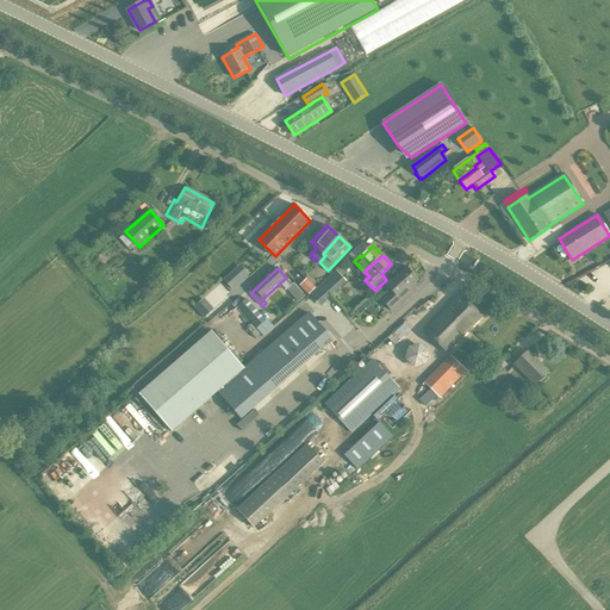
[(406,268),(384,290),(388,294),(381,300),(391,311),(414,291),(410,288),(418,281),(406,268)]
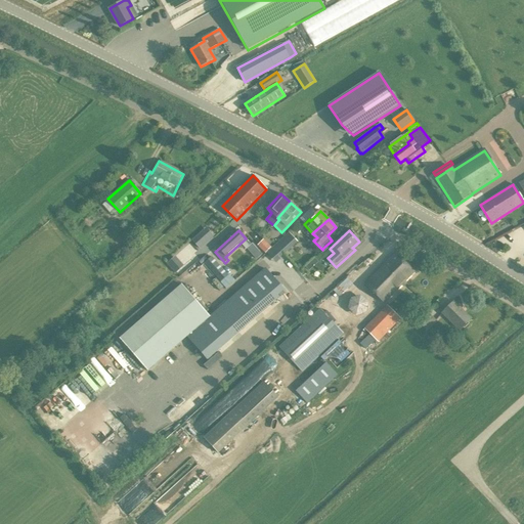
[(273,260),(296,239),(290,232),(267,253),(273,260)]
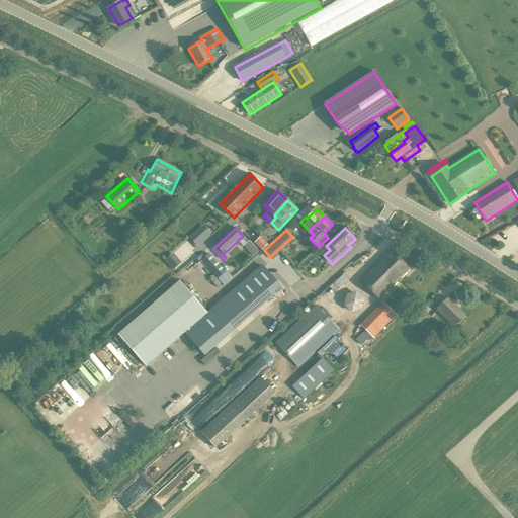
[(191,240),(197,246),(201,242),(196,236),(191,240)]
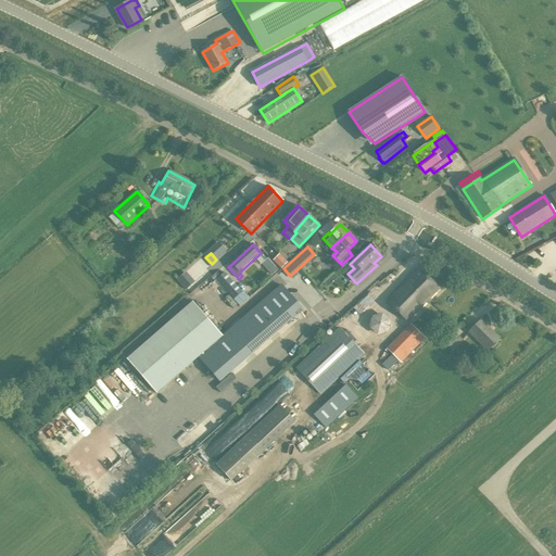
[(288,262),(279,254),(273,261),(281,269),(288,262)]
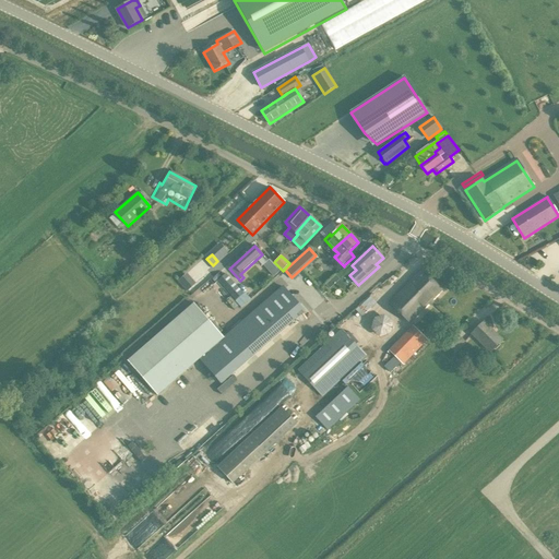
[(204,272),(210,266),(202,259),(197,265),(204,272)]
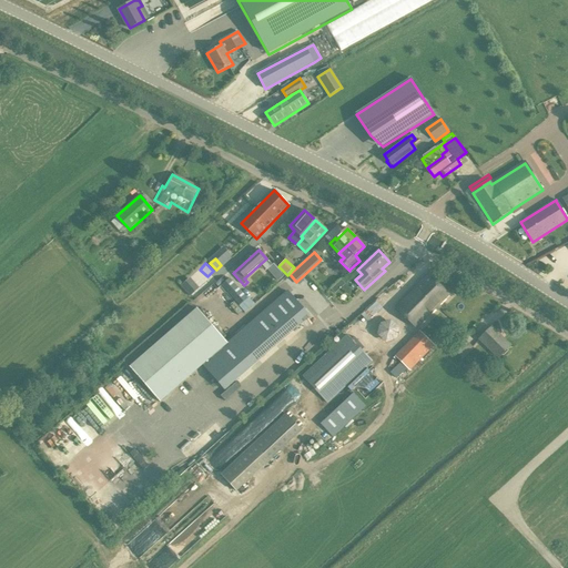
[(406,318),(438,285),(428,275),(396,308),(406,318)]
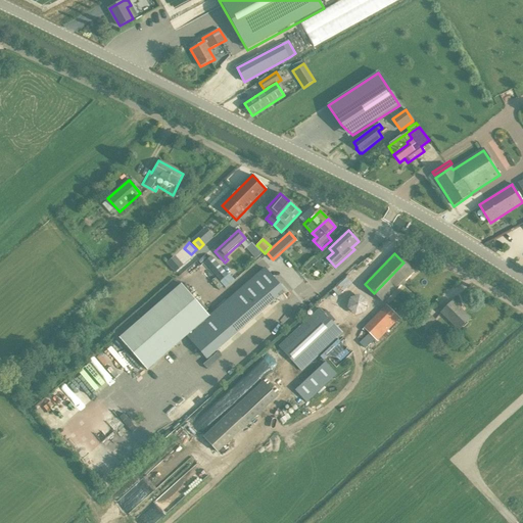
[(176,254),(167,262),(175,272),(184,265),(176,254)]
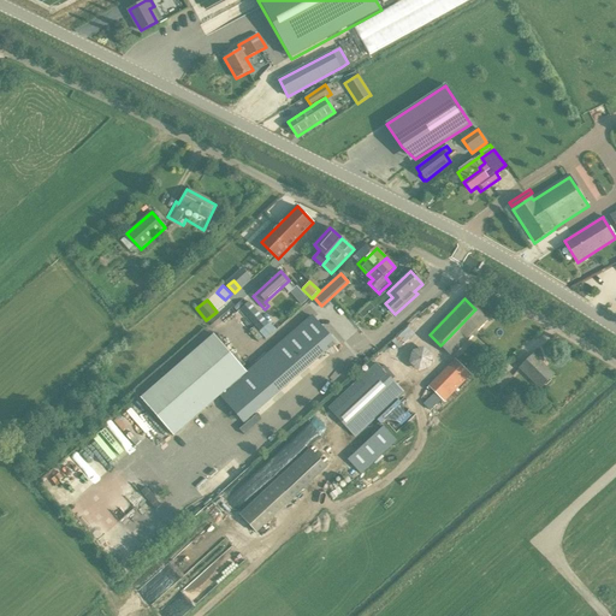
[(248,301),(240,308),(260,331),(268,324),(248,301)]
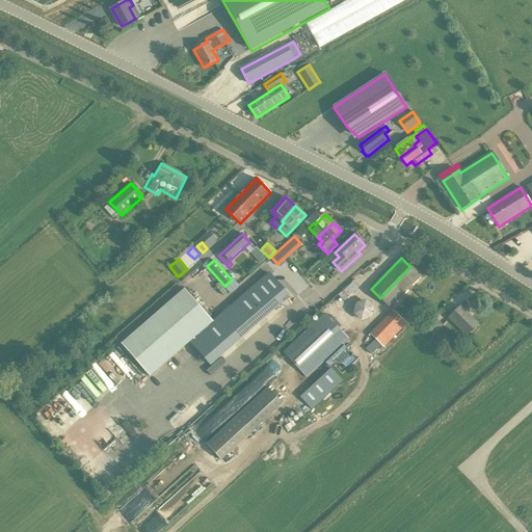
[(311,271),(314,275),(319,271),(315,267),(311,271)]
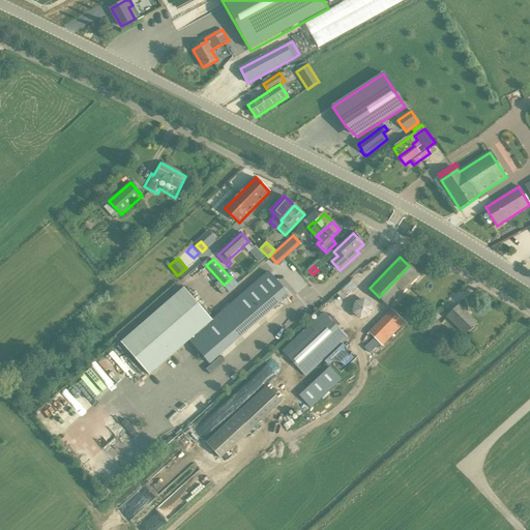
[(418,275),(409,266),(379,297),(388,306),(418,275)]
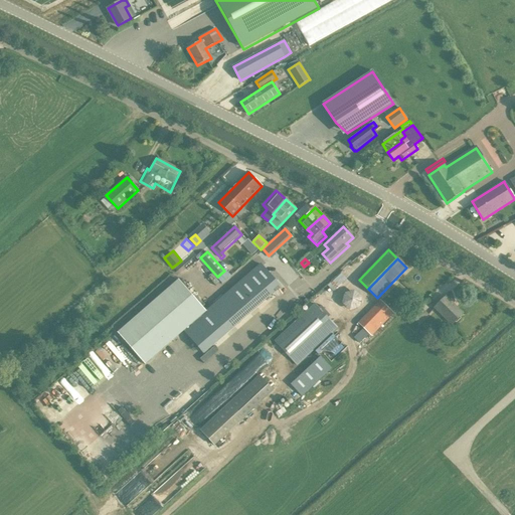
[(261,265),(206,311),(184,331),(203,354),(281,288),(261,265)]
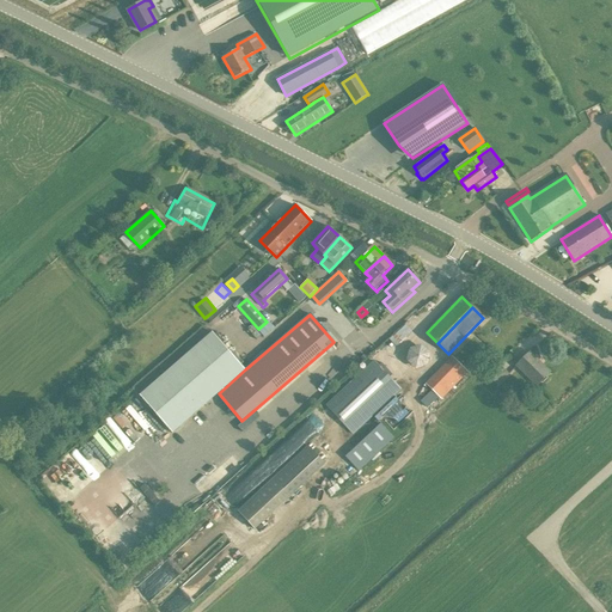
[(411,332),(405,325),(392,337),(398,344),(411,332)]
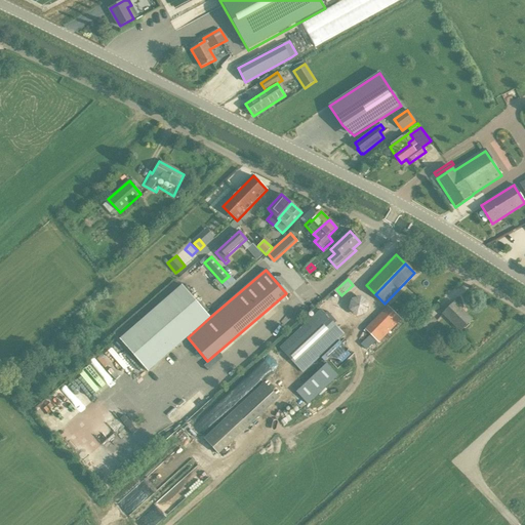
[(188,337),(210,317),(203,309),(183,285),(119,340),(140,364),(148,372),(188,337)]
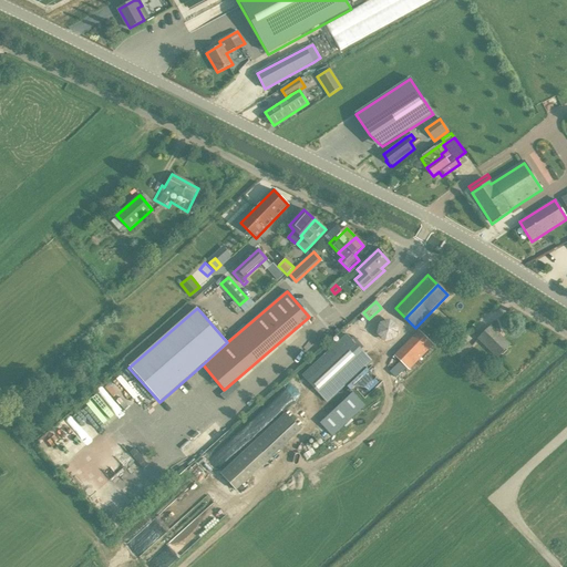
[(375,332),(390,342),(401,327),(387,317),(375,332)]
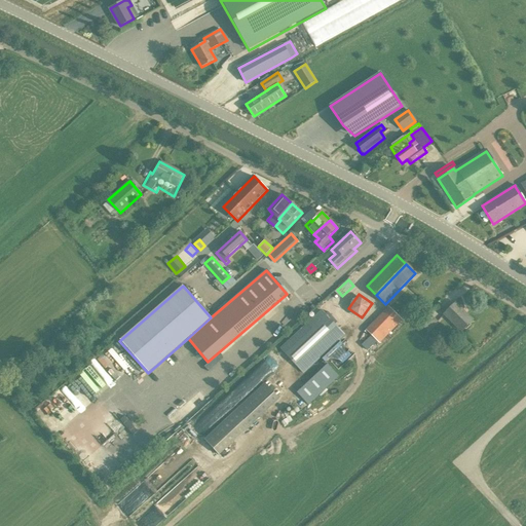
[(460,331),(472,320),(455,303),(444,314),(460,331)]
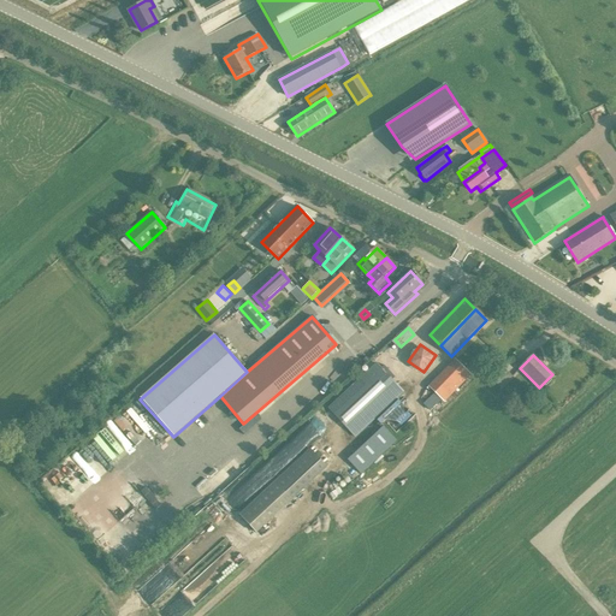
[(428,386),(434,392),(424,404),(430,410),(443,400),(443,401),(469,374),(455,360),(428,386)]
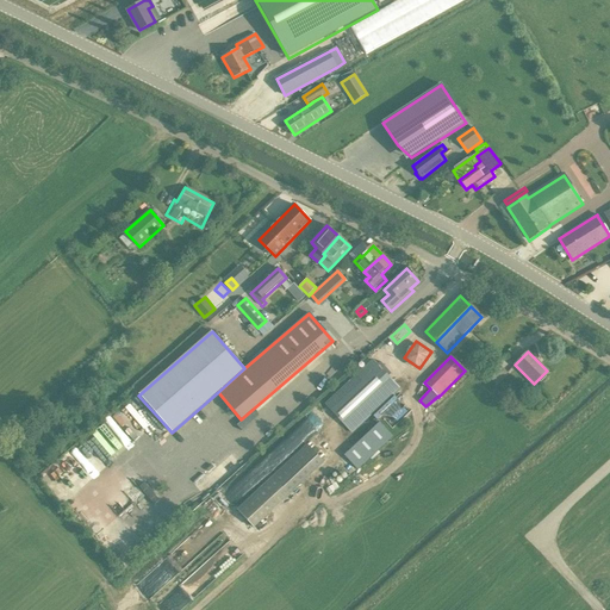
[(352,433),(398,388),(373,361),(327,404),(352,433)]
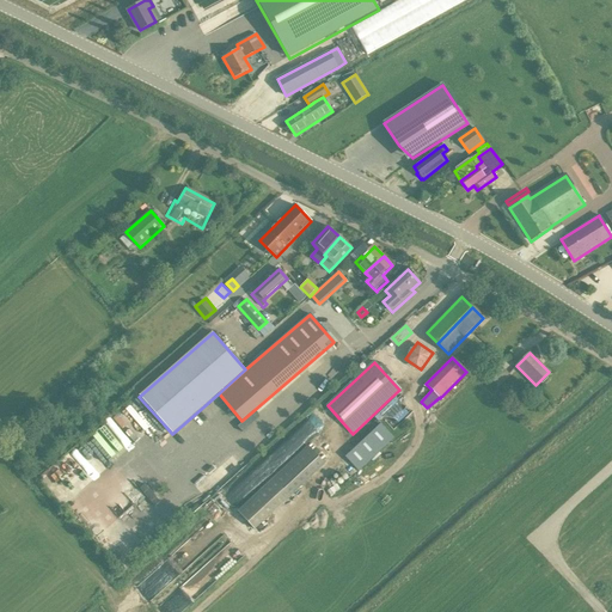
[(497,386),(509,374),(499,363),(487,374),(497,386)]
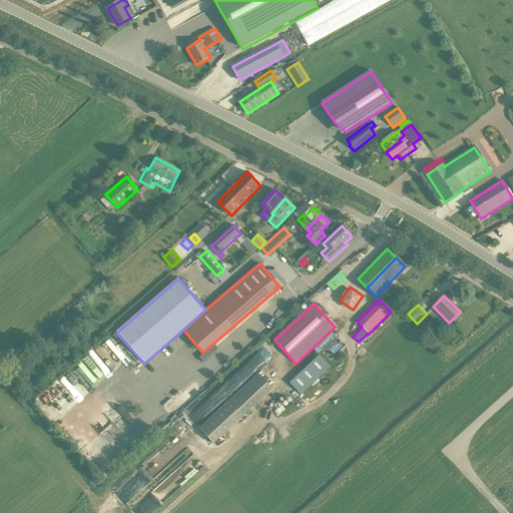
[(213,343),(199,357),(204,362),(218,348),(213,343)]
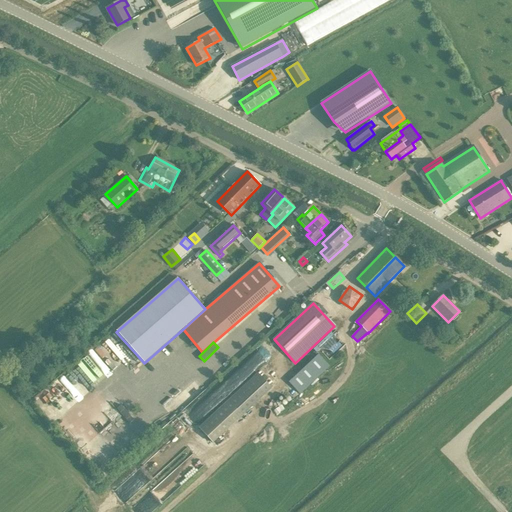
[(270,347),(259,351),(262,360),(273,356),(270,347)]
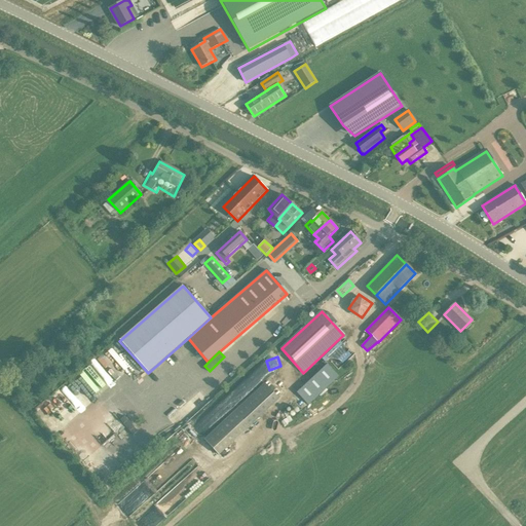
[(308,405),(338,377),(327,365),(297,392),(308,405)]
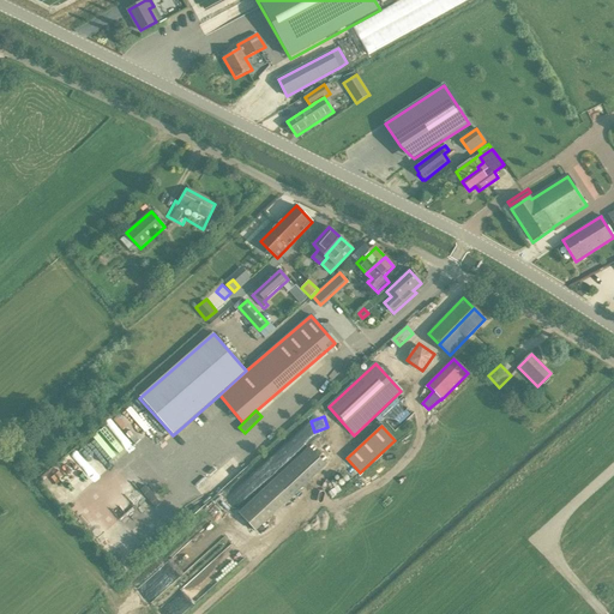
[(239,512),(256,531),(326,465),(309,447),(239,512)]
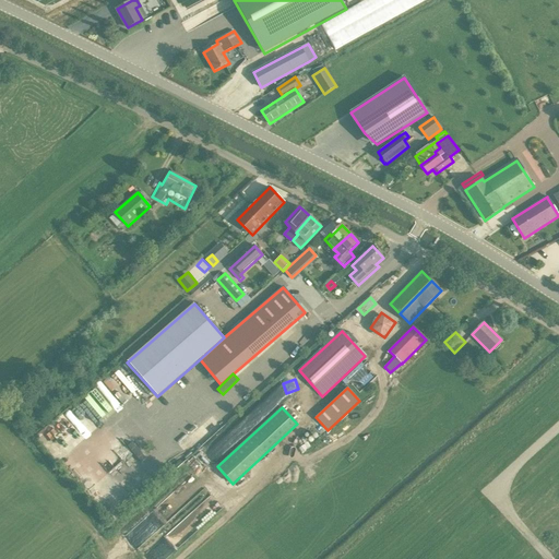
[(115,450),(121,459),(131,452),(125,442),(115,450)]
